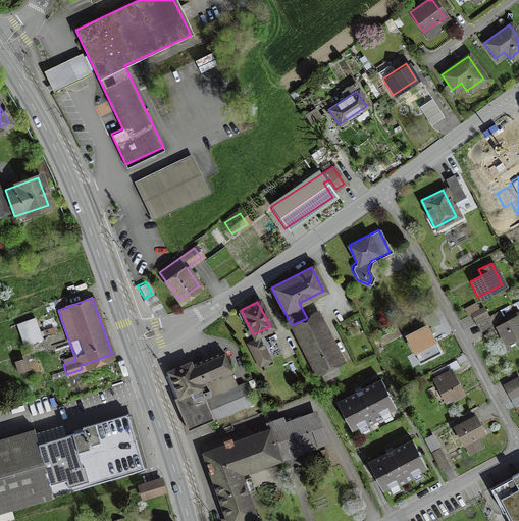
[(469,313),(473,321),(485,315),(481,307),(478,309),(474,302),(462,308),(465,315),(469,313)]
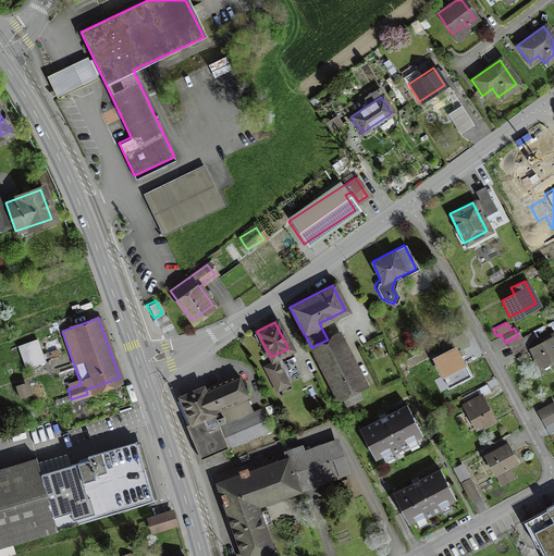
[(541,343),(530,348),(537,362),(553,355),(553,332),(539,340),(541,343)]
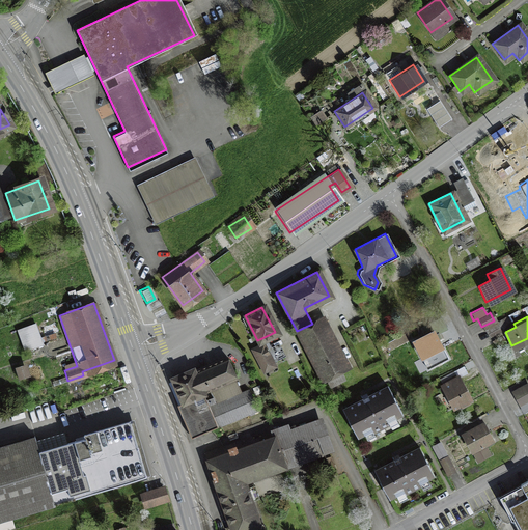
[(312,324),(297,331),(325,386),(342,378),(338,369),(345,366),(321,318),(312,324)]
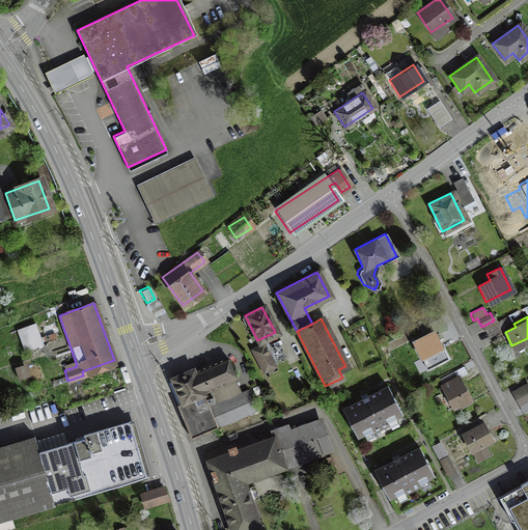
[(494,321),(481,327),(487,336),(499,330),(494,321)]
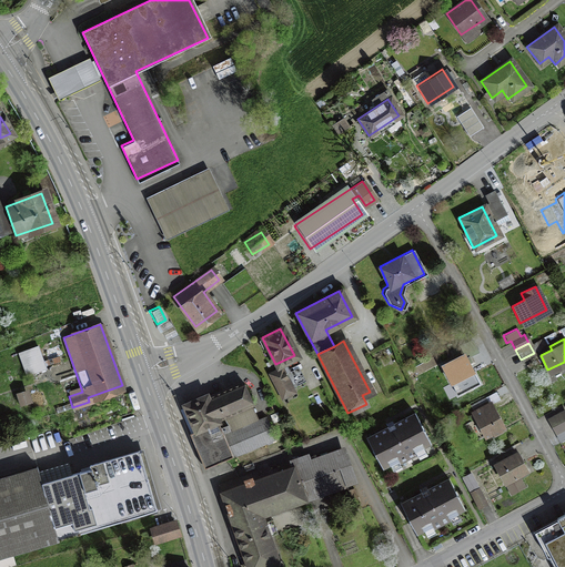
[(461,355),(441,365),(450,383),(470,372),(464,360),(475,354),(470,344),(458,351),(461,355)]
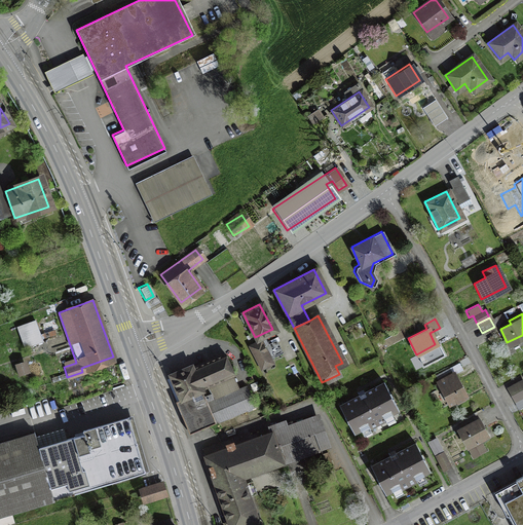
[(264,339),(250,346),(258,363),(278,353),(274,344),(267,347),(264,339)]
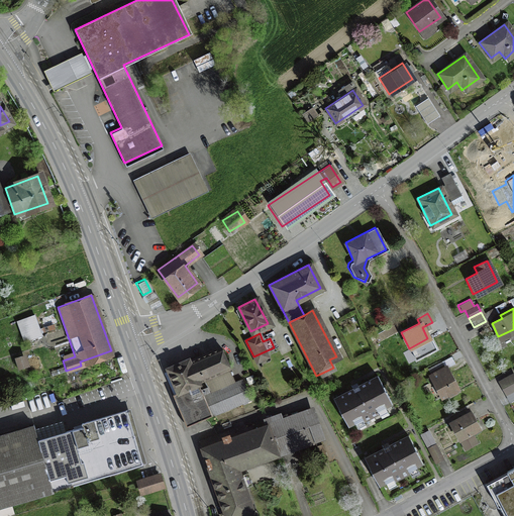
[(227,368),(218,347),(166,369),(188,423),(246,399),(238,380),(207,393),(201,379),(227,368)]
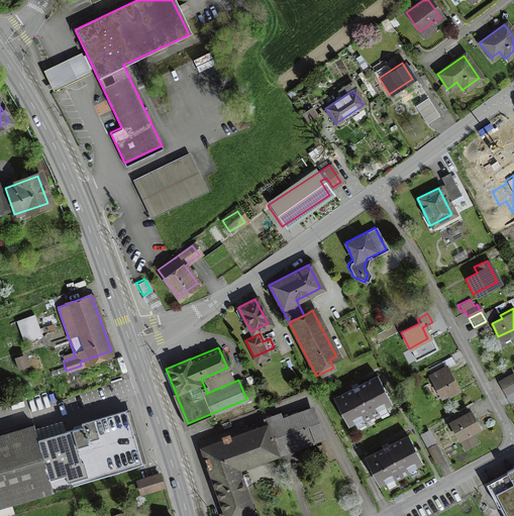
[(443,368),(426,377),(437,398),(454,389),(443,368)]
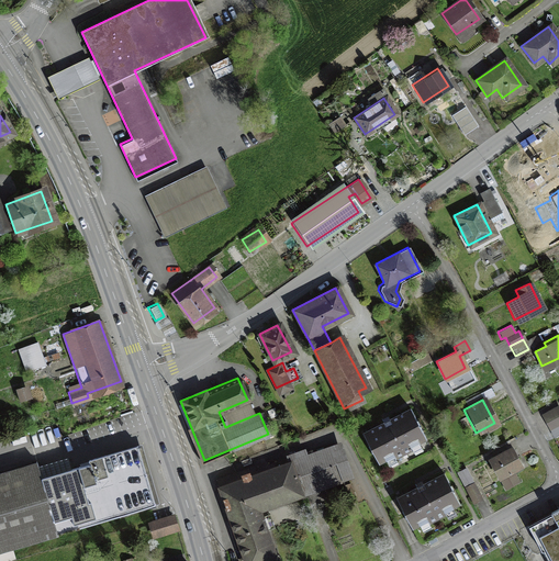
[(558,413),(555,406),(541,413),(549,428),(558,422),(558,413)]
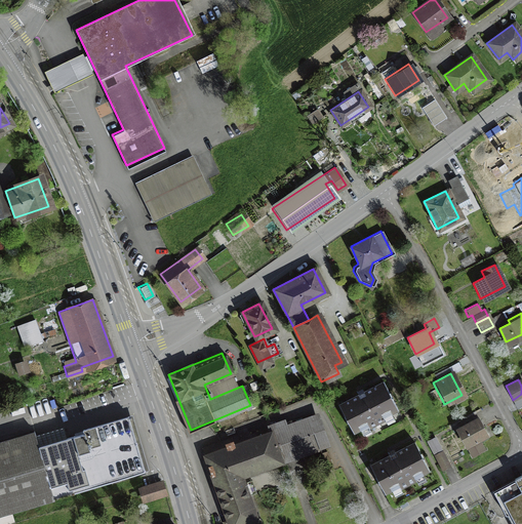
[(337,404),(351,432),(396,410),(382,381),(337,404)]
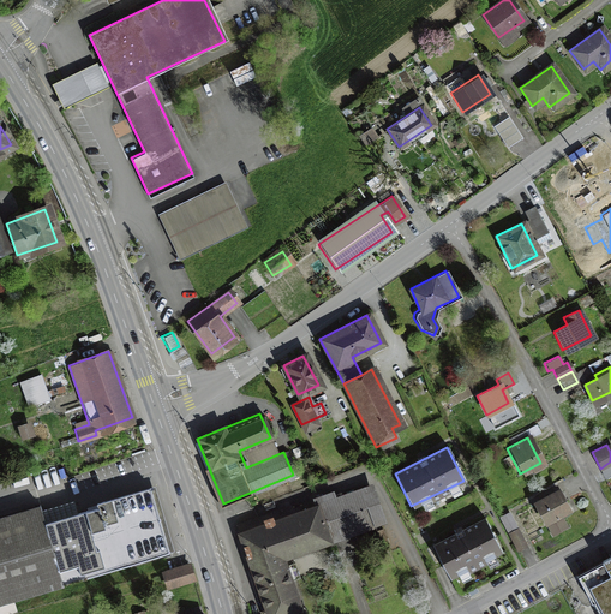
[(387,525),(372,487),(336,500),(334,494),(315,501),(317,508),(330,546),(387,525)]
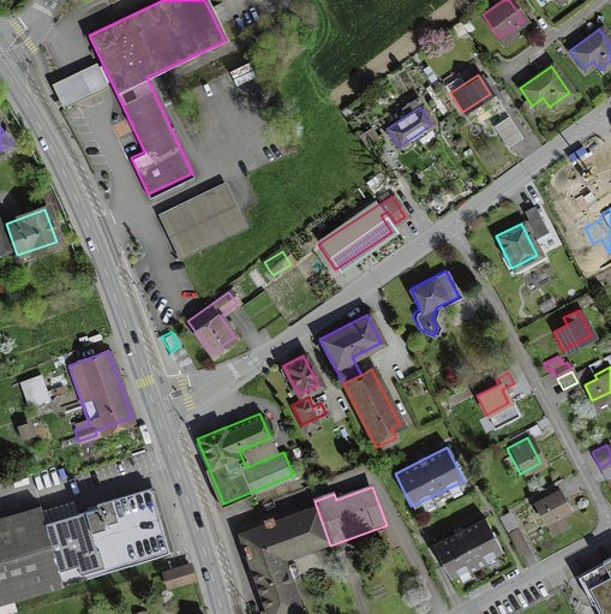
[(148,492),(43,523),(61,583),(166,552),(148,492)]
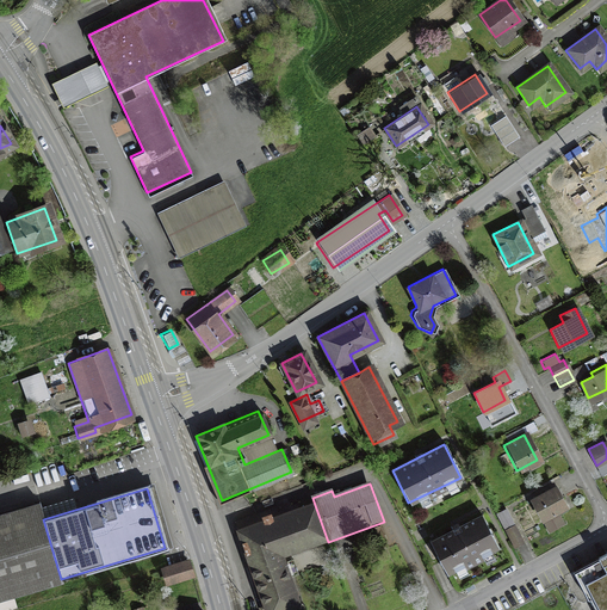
[(553,488),(531,500),(546,529),(558,523),(555,515),(564,510),(553,488)]
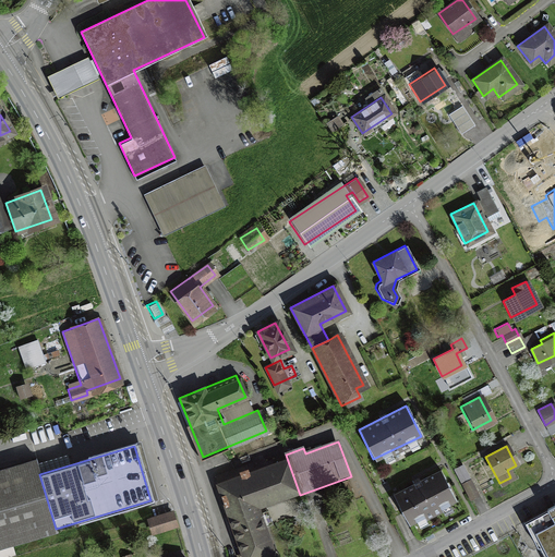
[(39,474),(35,457),(0,468),(0,544),(56,529),(39,474)]
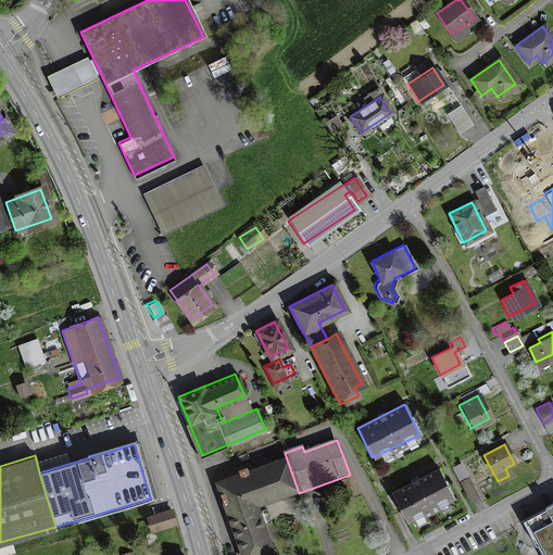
[(287,459),(215,483),(239,554),(275,554),(259,507),(299,493),(287,459)]
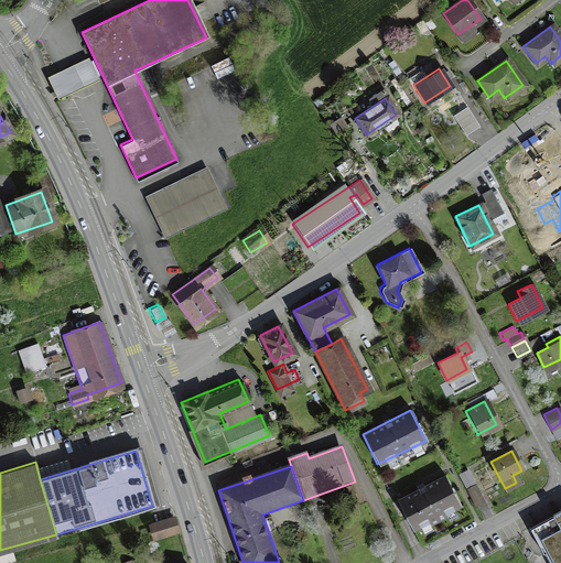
[(442,475),(395,499),(410,530),(459,506),(442,475)]
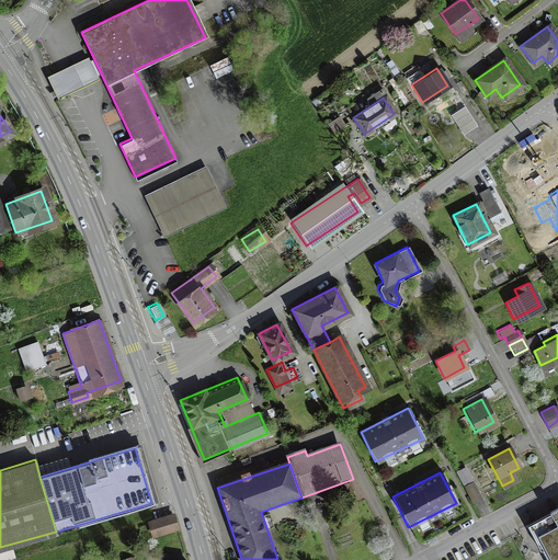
[(470,481),(462,484),(469,501),(478,496),(470,481)]
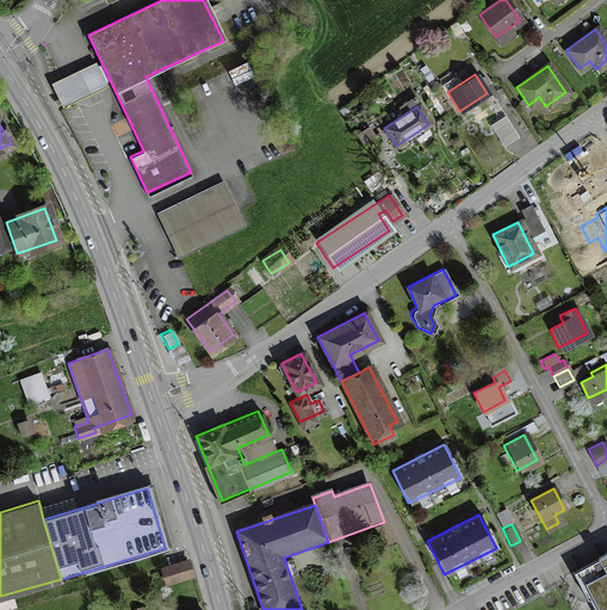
[(606,609),(606,554),(573,573),(593,609),(606,609)]
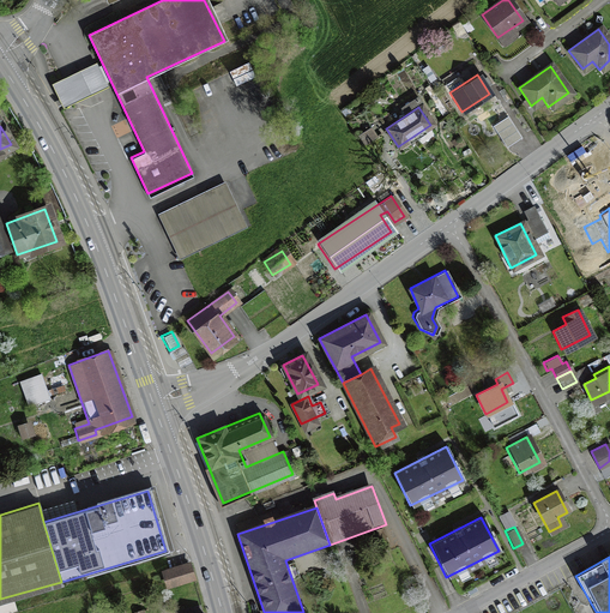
[(186,563),(161,571),(165,587),(191,578),(186,563)]
